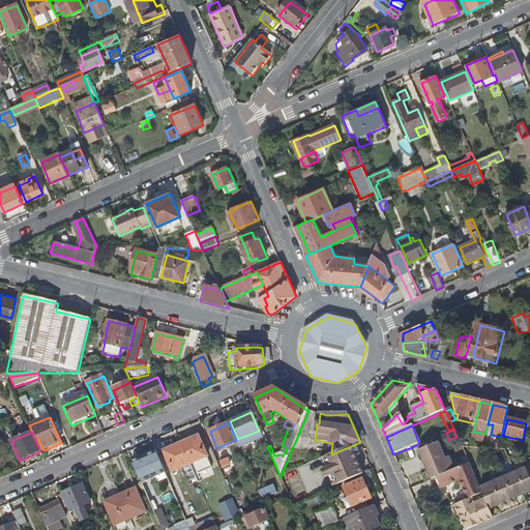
[(483,444),(486,434),(473,432),(471,441),(483,444)]
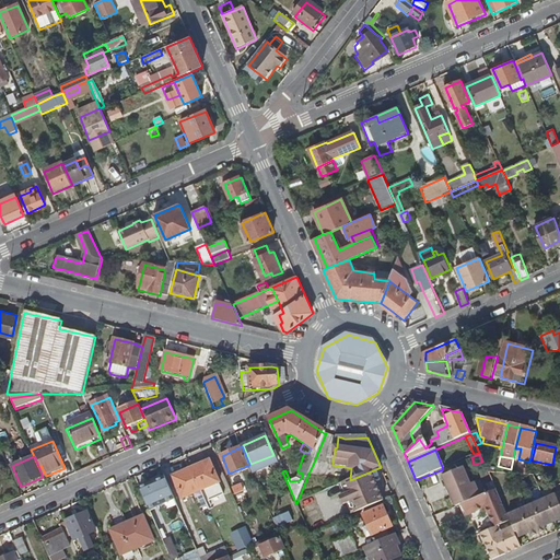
[(209,461),(190,469),(200,492),(207,489),(218,485),(219,483),(209,461)]
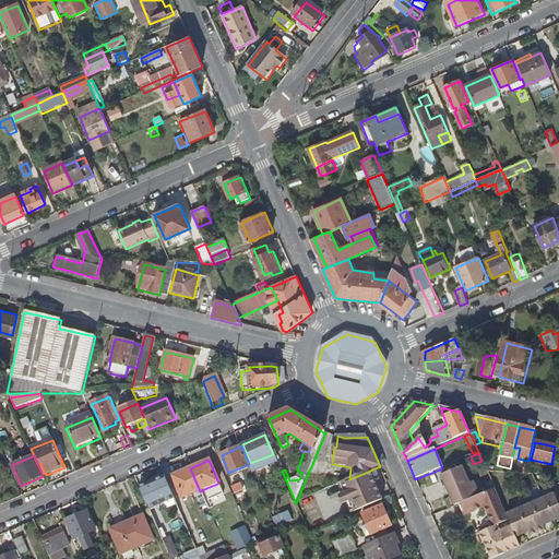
[(442,476),(455,508),(462,504),(479,497),(474,483),(470,484),(462,467),(442,476)]
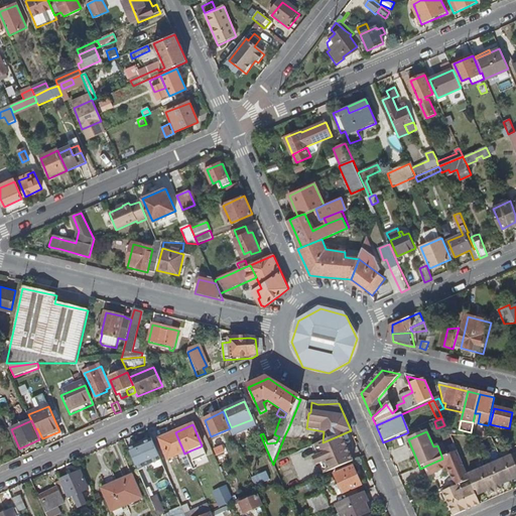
[(184,454),(175,432),(158,439),(167,461),(184,454)]
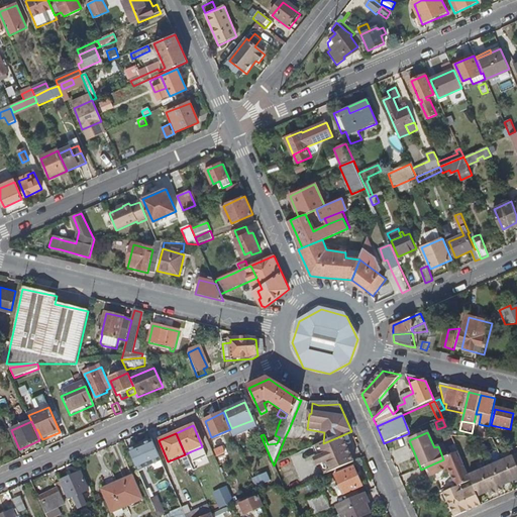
[(342,435),(323,443),(313,448),(321,466),(325,463),(329,462),(327,459),(348,449),(342,435)]
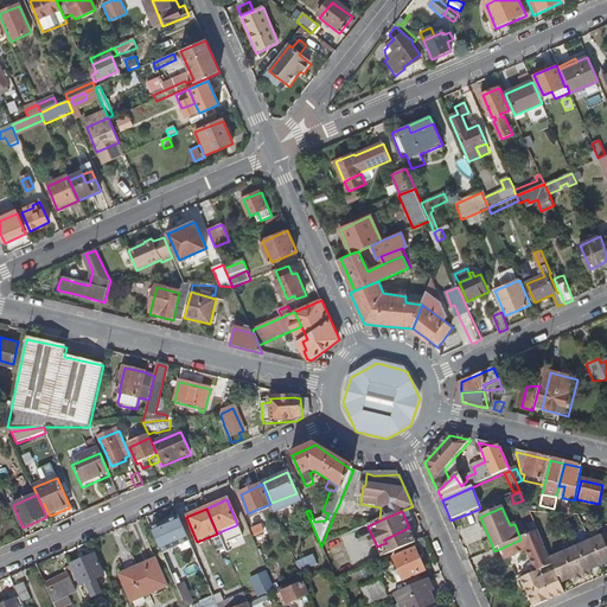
[(173,519),(157,528),(163,544),(180,537),(173,519)]
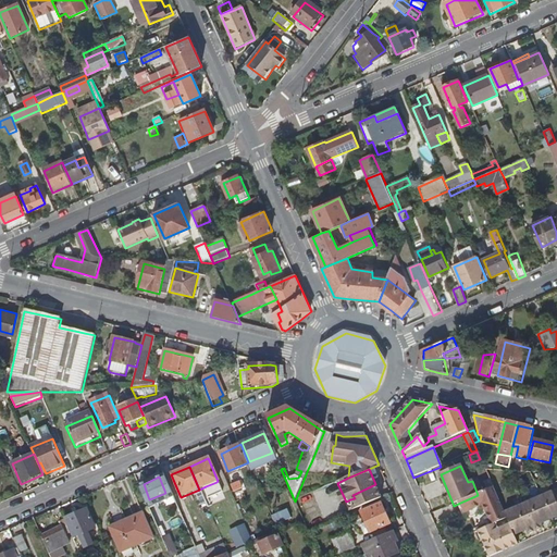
[(220,490),(217,482),(206,486),(209,495),(220,490)]
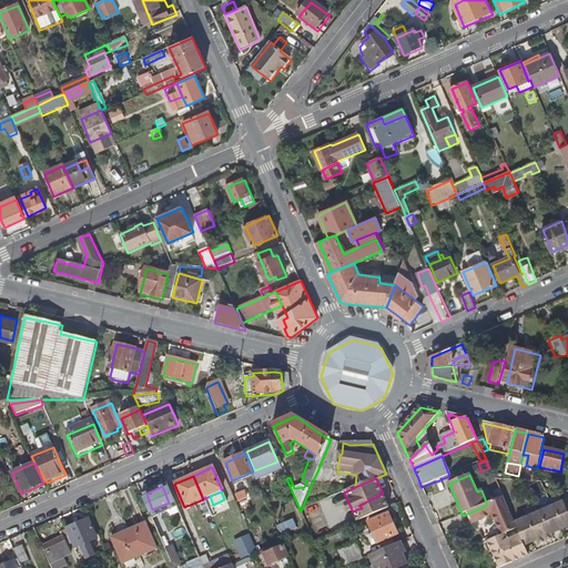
[(236,495),(239,500),(246,497),(244,492),(236,495)]
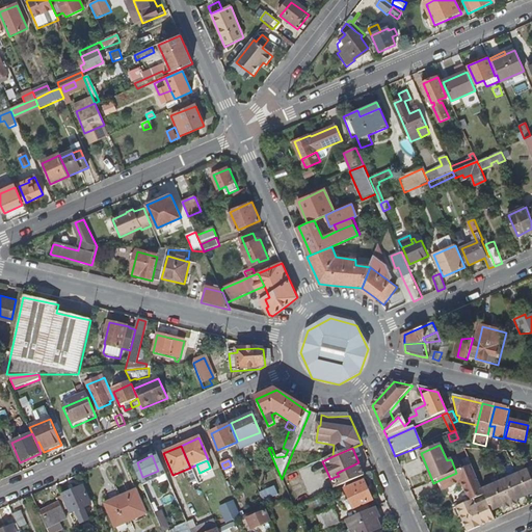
[(339,476),(335,477),(339,487),(365,477),(358,462),(337,473),(339,476)]
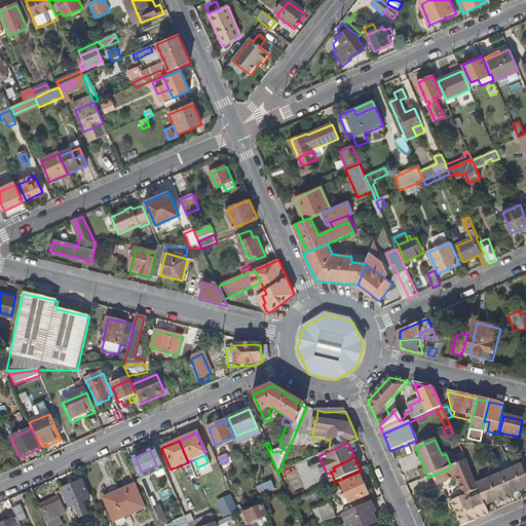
[(518,459),(510,463),(512,470),(520,465),(518,459)]
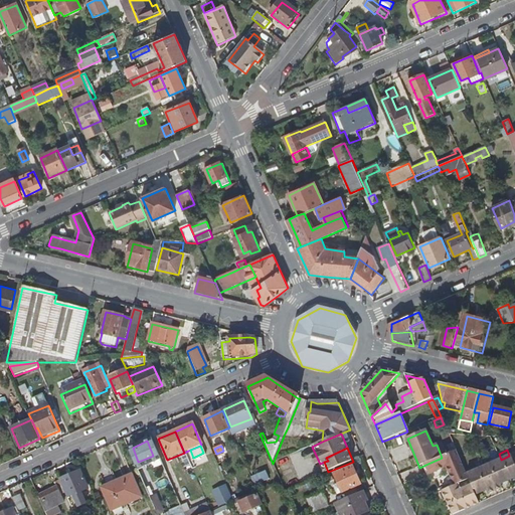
[(447,468),(455,486),(469,480),(467,475),(459,458),(456,452),(442,458),(425,465),(430,476),(447,468)]
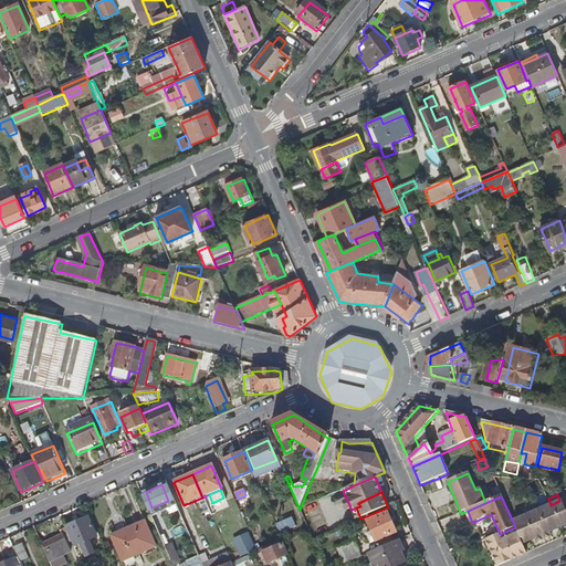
[(515,527),(523,545),(535,540),(536,544),(552,537),(551,533),(565,525),(565,505),(565,506),(563,500),(559,501),(551,505),(513,522),(515,527)]
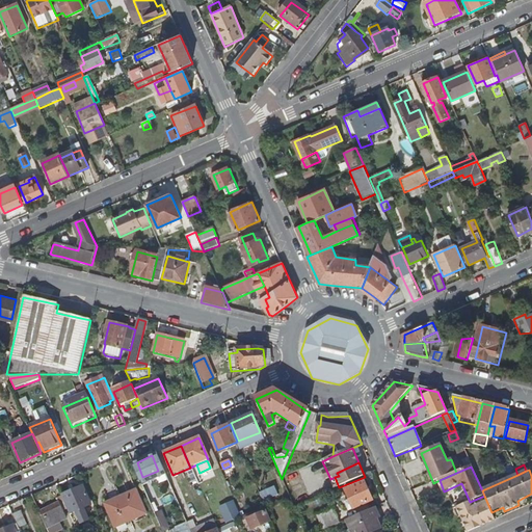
[(228,489),(224,481),(219,483),(222,491),(228,489)]
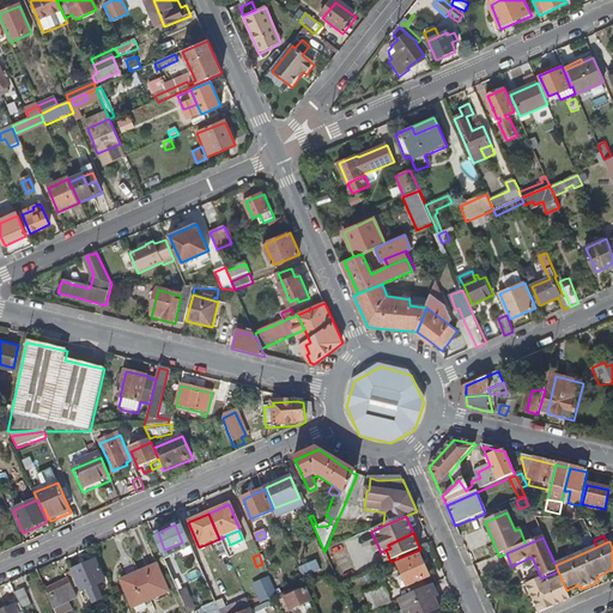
[(430,578),(419,554),(398,564),(405,577),(398,580),(402,590),(430,578)]
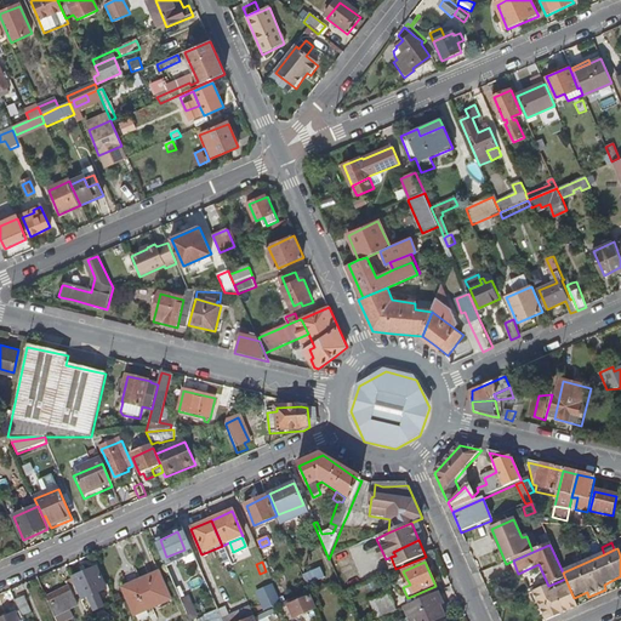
[(176,565),(166,570),(181,602),(191,597),(176,565)]
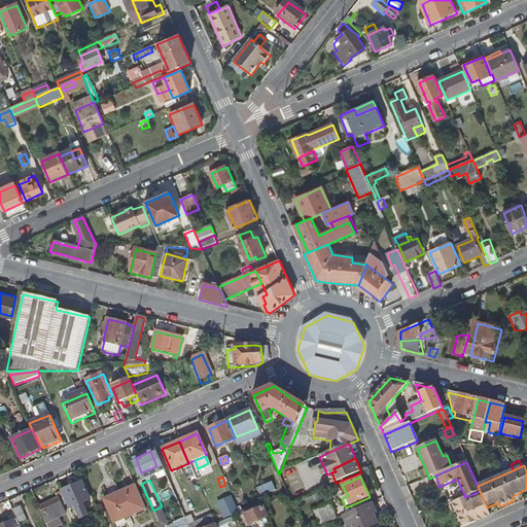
[(81,481),(60,490),(61,492),(66,504),(68,510),(73,506),(78,519),(86,515),(81,502),(89,499),(81,481)]
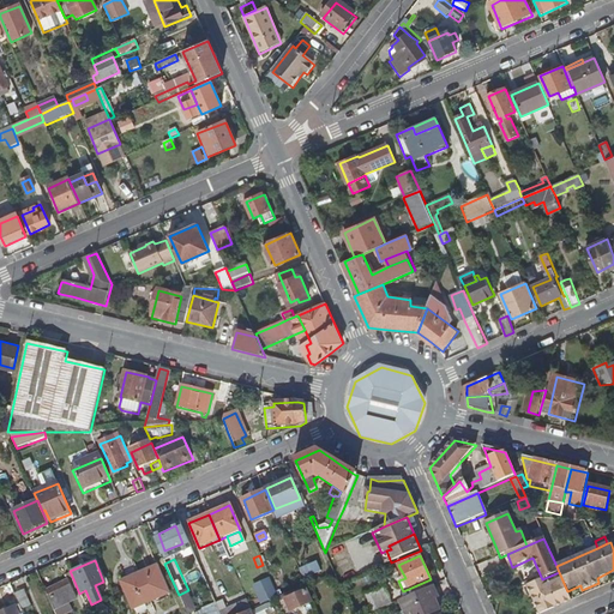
[(318,563),(300,570),(307,587),(314,583),(312,578),(321,573),(318,563)]
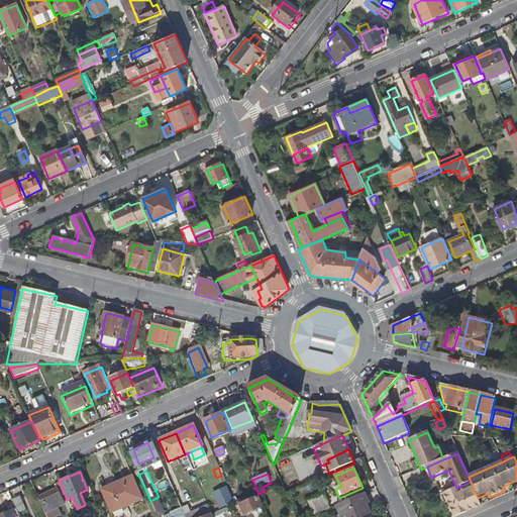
[(143,501),(132,477),(101,491),(111,514),(143,501)]
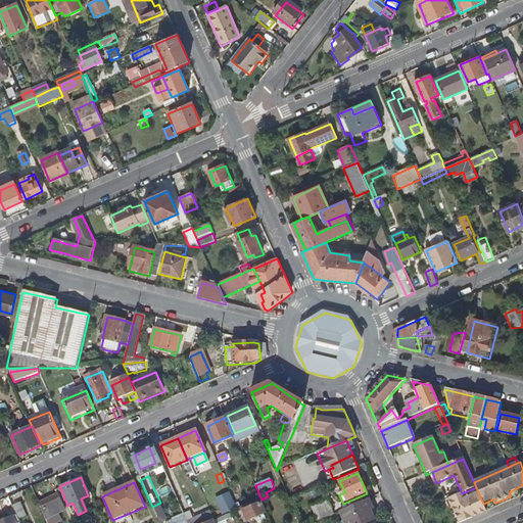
[(448,500),(459,522),(462,522),(487,512),(483,504),(476,487),(462,493),(448,500)]
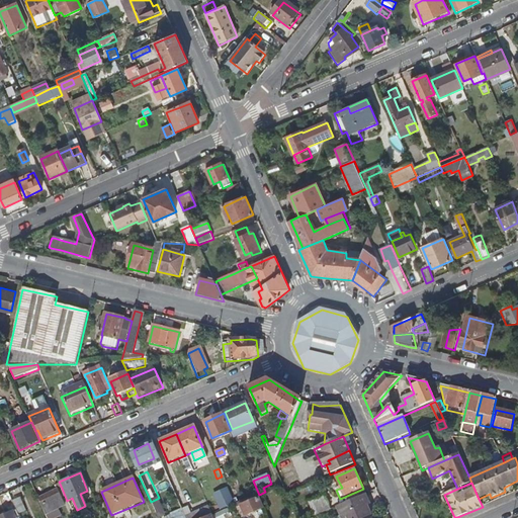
[(55,485),(57,489),(61,498),(65,496),(60,484),(55,485)]
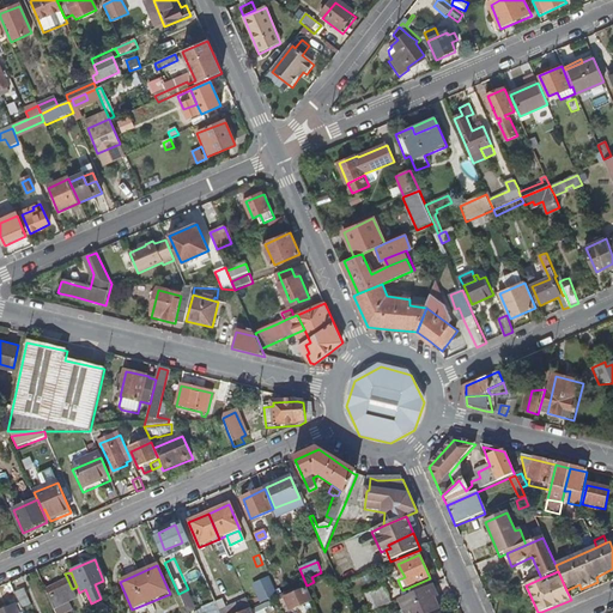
[(67,578),(44,588),(53,607),(67,601),(76,598),(72,589),(67,578)]
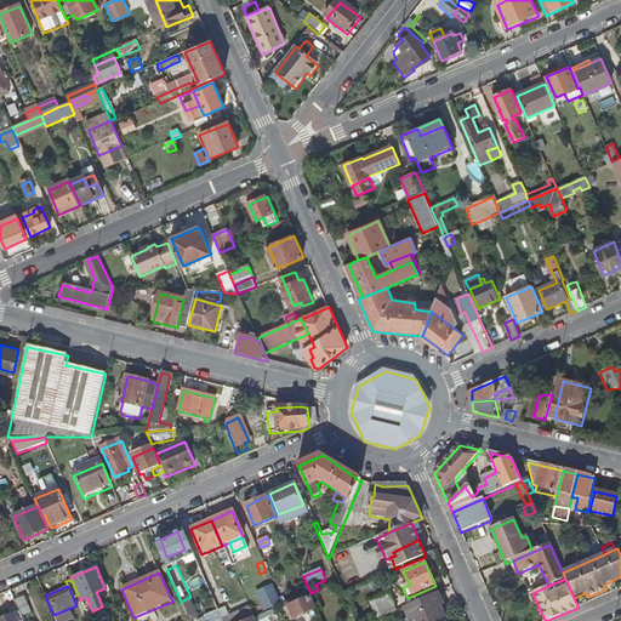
[(383,617),(403,609),(396,592),(376,600),(383,617)]
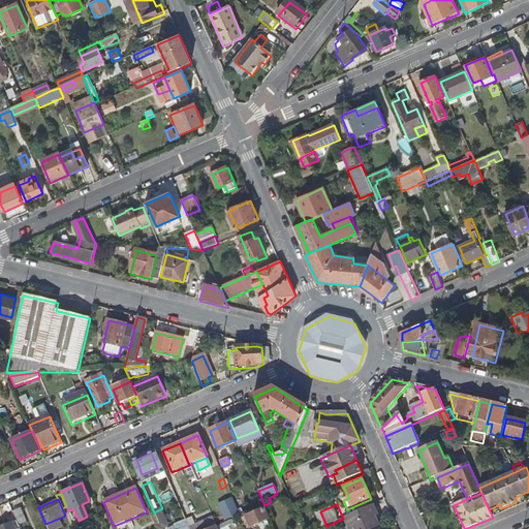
[(378,515),(374,505),(345,518),(349,527),(349,528),(373,528),(380,526),(376,516),(378,515)]
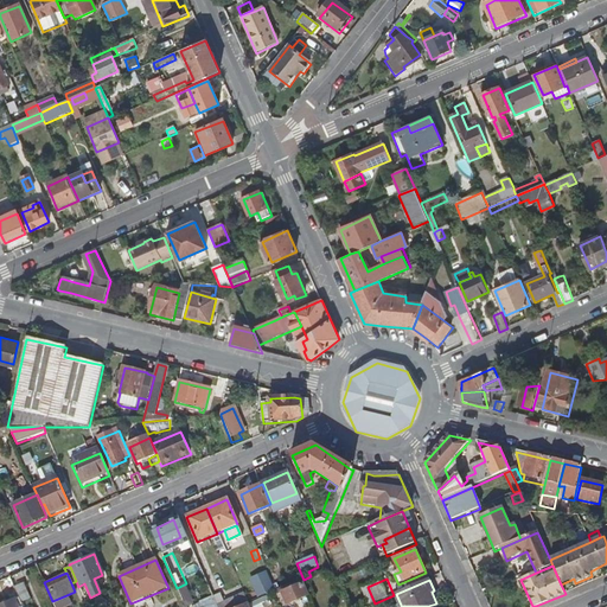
[(30,598),(24,583),(16,587),(21,601),(30,598)]
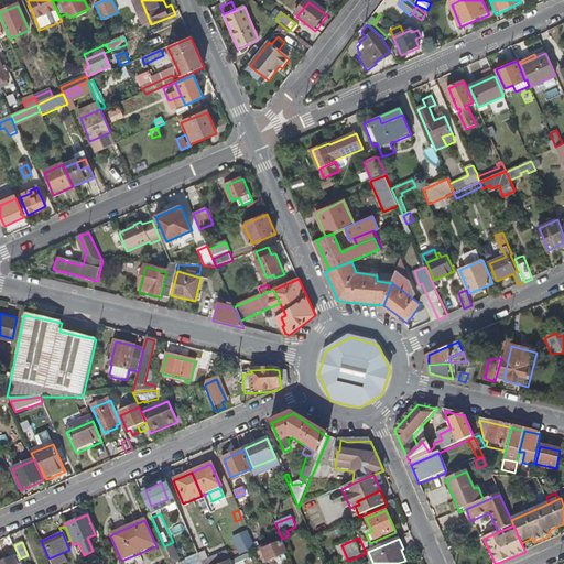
[(268,563),(289,555),(283,542),(258,553),(262,563),(268,563)]
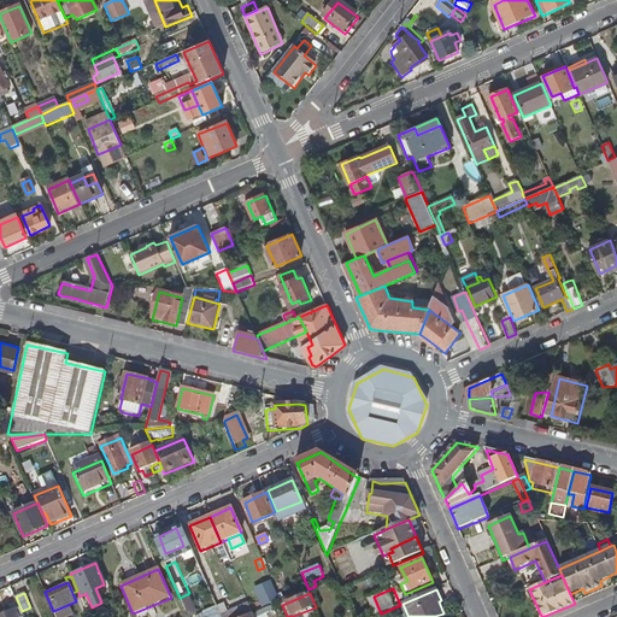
[(248,604),(219,616),(244,616),(252,613),(248,604)]
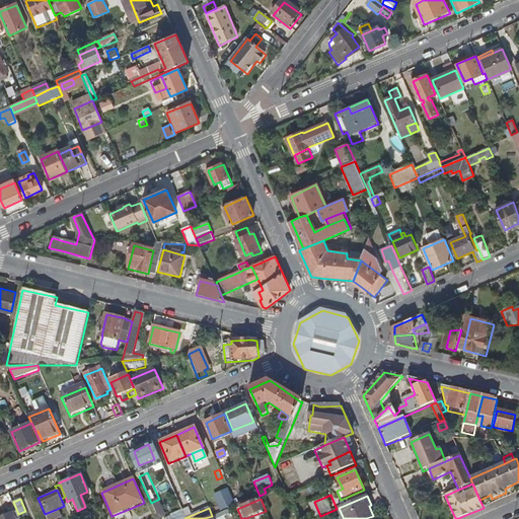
[(57,509),(45,514),(47,518),(53,518),(60,516),(57,509)]
